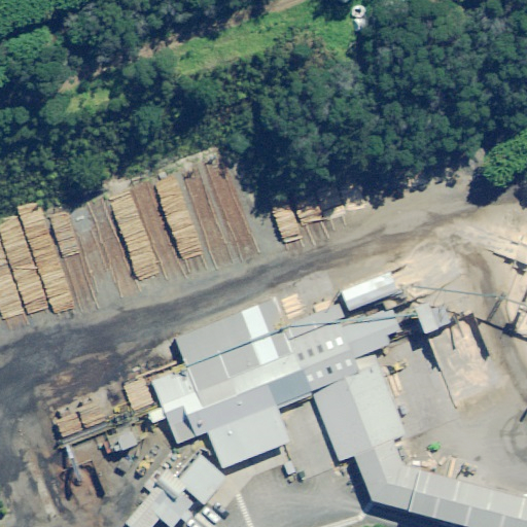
[(345,289),(352,309),(400,289),(398,282),(393,270),(345,289)]
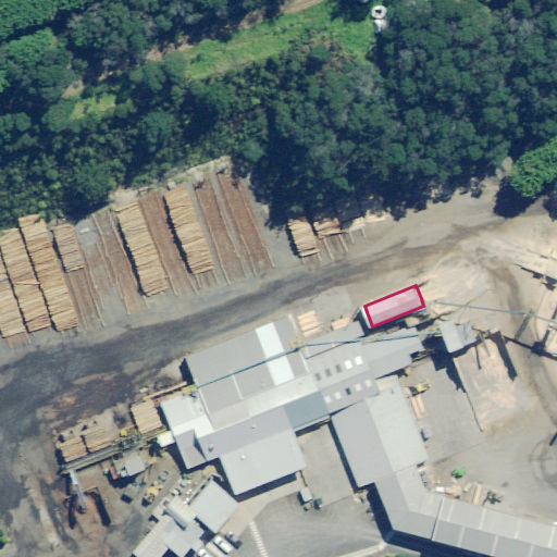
[(556,556),(556,522),(429,489),(417,461),(430,456),(394,369),(413,361),(410,353),(425,346),(416,323),(408,326),(408,323),(363,342),(361,336),(367,334),(360,317),(300,341),(289,311),(183,354),(193,379),(195,384),(158,399),(169,425),(186,470),(220,457),(235,496),(312,465),(299,431),(331,418),(358,487),(363,485),(366,491),(362,492),(372,517),(390,510),(395,525),(468,544),(466,553),(483,556),(486,549),(518,556),(556,556)]
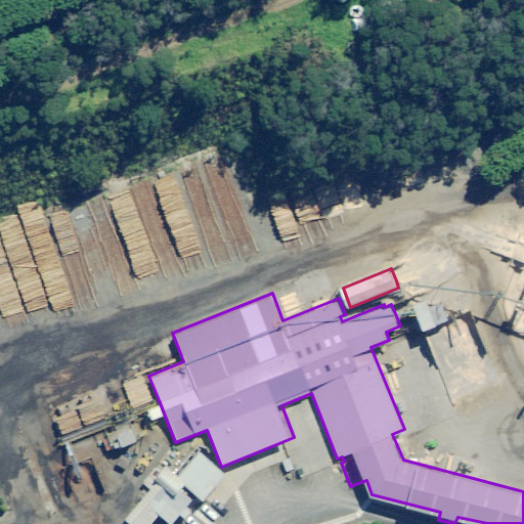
[(428,298),(415,303),(425,329),(449,318),(442,301),(431,306),(428,298)]
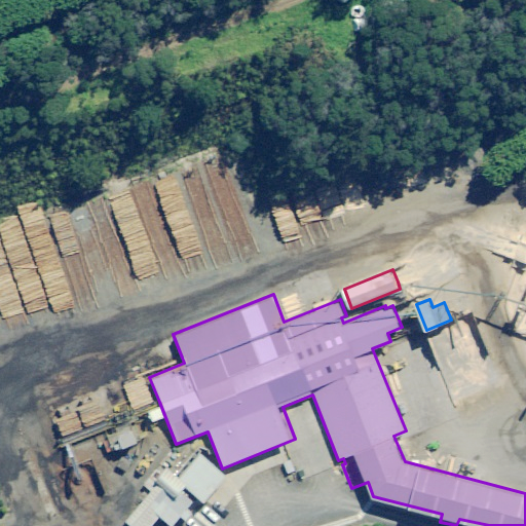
[(119,438),(123,448),(138,442),(134,433),(129,430),(121,434),(119,438)]
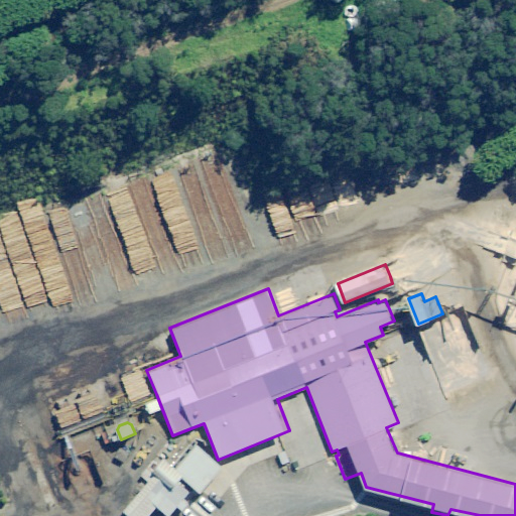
[(182,476),(201,492),(224,466),(197,442),(175,467),(163,457),(152,470),(147,466),(140,475),(147,482),(124,509),(131,515),(146,515),(157,504),(168,513),(177,503),(180,506),(182,508),(187,503),(182,499),(189,491),(177,481),(182,476)]
